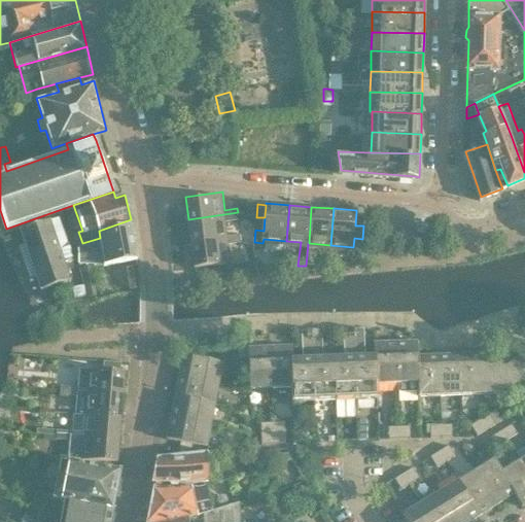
[(238,212),(188,219),(191,241),(241,235),(240,231),(228,233),(225,218),(238,216),(238,212)]
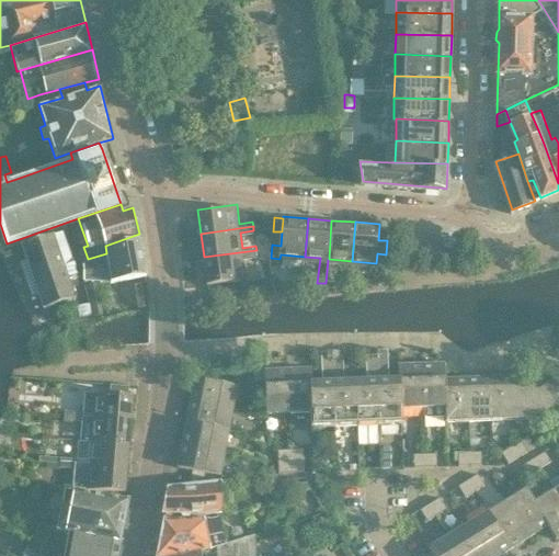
[(389,227),(379,226),(378,240),(387,240),(389,227)]
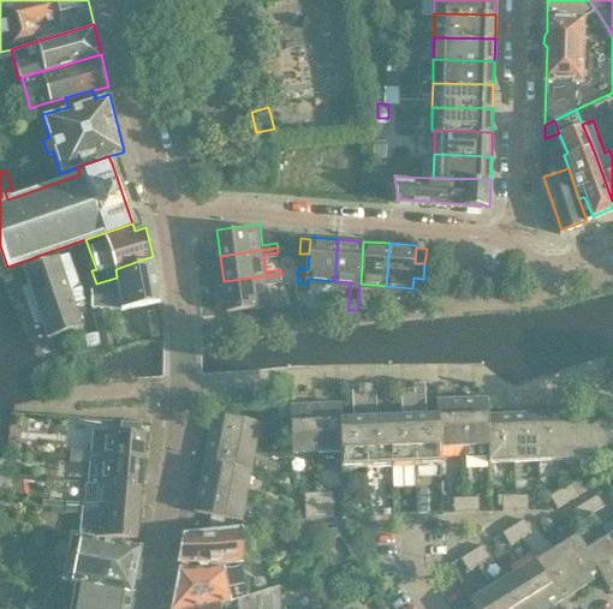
[(55,254),(22,266),(28,282),(22,285),(35,324),(42,322),(47,336),(82,324),(73,302),(85,297),(70,254),(57,257),(55,254)]
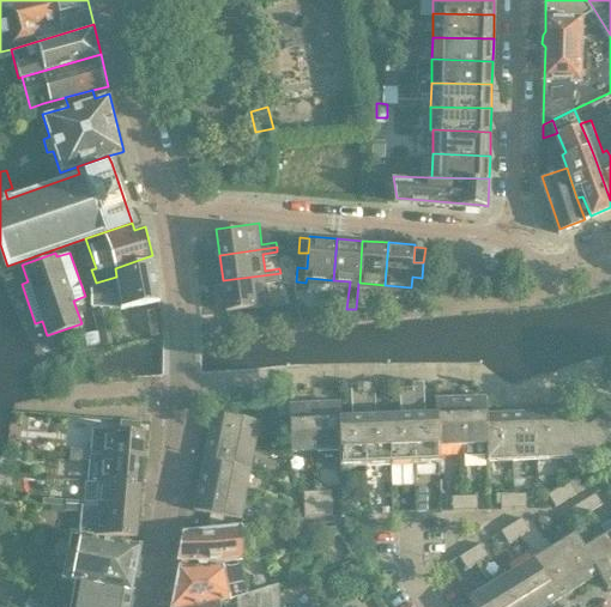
[(308,253),(298,253),(297,267),(307,268),(308,253)]
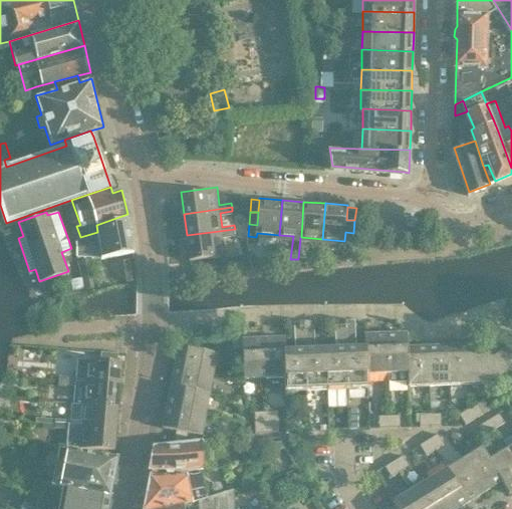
[(135,250),(128,215),(128,214),(96,225),(97,232),(80,237),(77,237),(77,254),(102,255),(101,256),(135,250)]
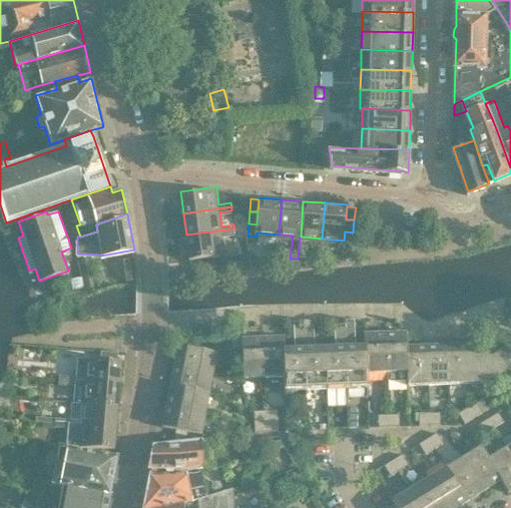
[(234,228),(186,234),(189,258),(225,252),(222,234),(234,232),(234,228)]
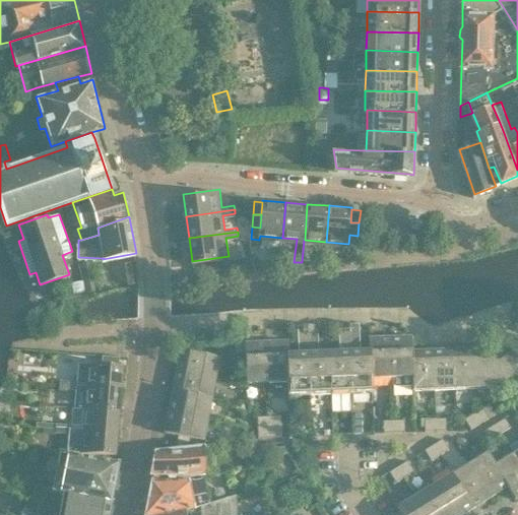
[(96,288),(90,259),(82,259),(88,290),(96,288)]
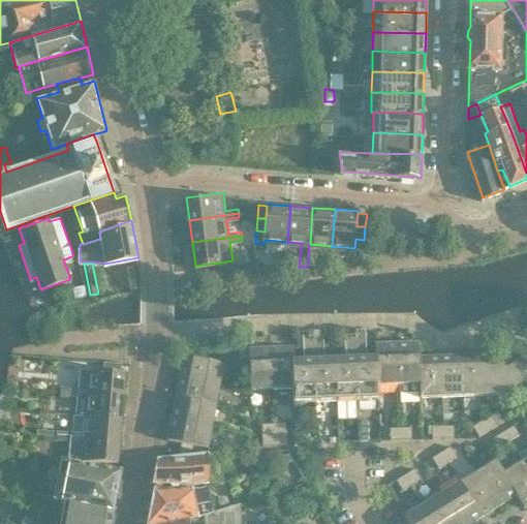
[(86,282),(73,285),(75,296),(88,294),(86,282)]
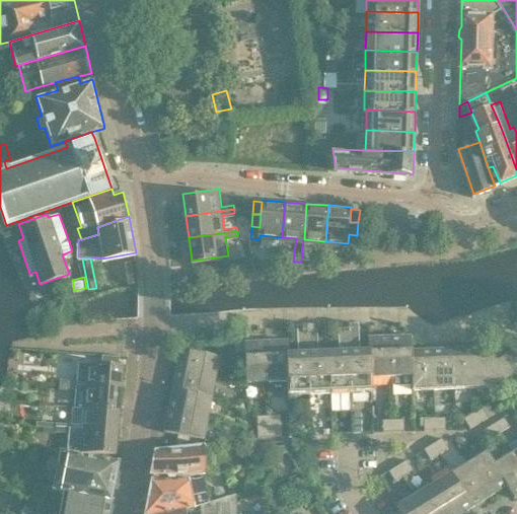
[(353,389),(349,319),(339,320),(340,350),(329,350),(331,390),(353,389)]
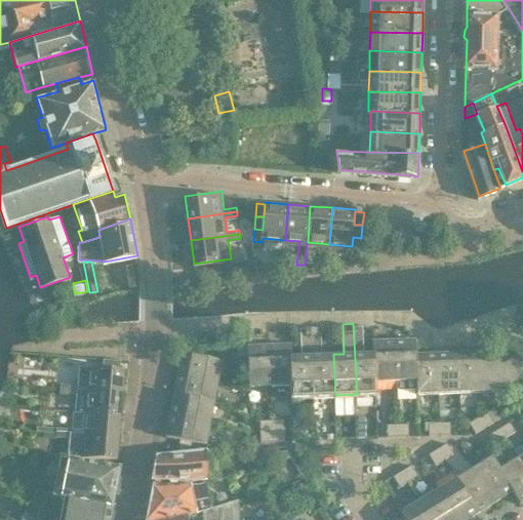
[(376,378),(375,353),(374,352),(365,353),(363,323),(353,323),(357,394),(377,393),(376,378)]
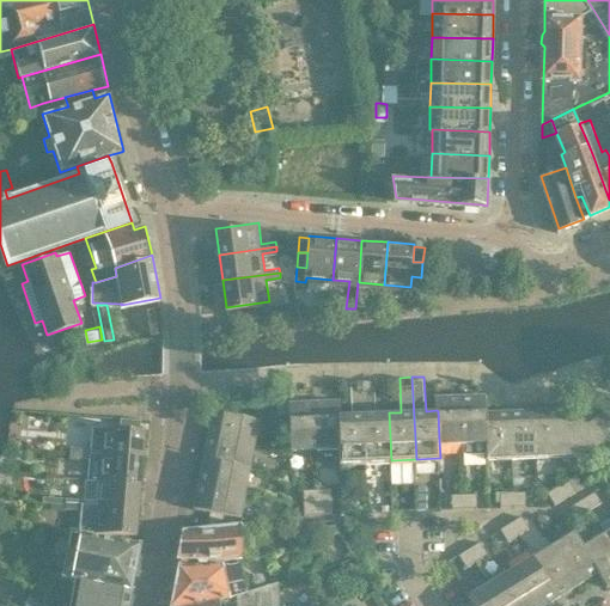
[(366,461),(364,379),(352,379),(353,414),(341,415),(339,415),(340,445),(341,461),(366,461)]
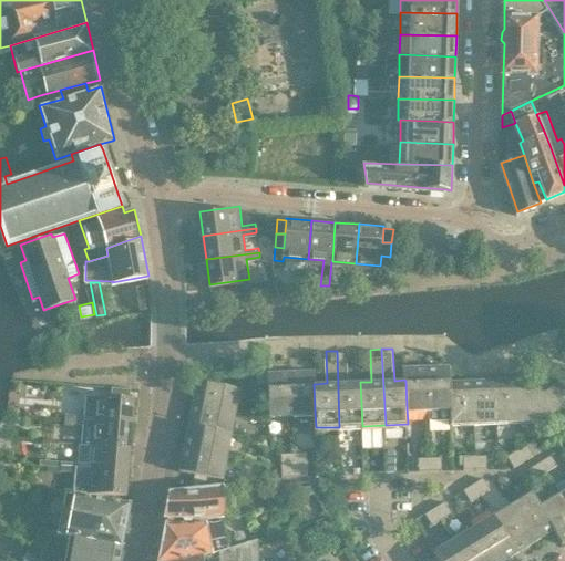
[(362,426),(360,382),(349,382),(348,351),(337,351),(339,427),(362,426)]
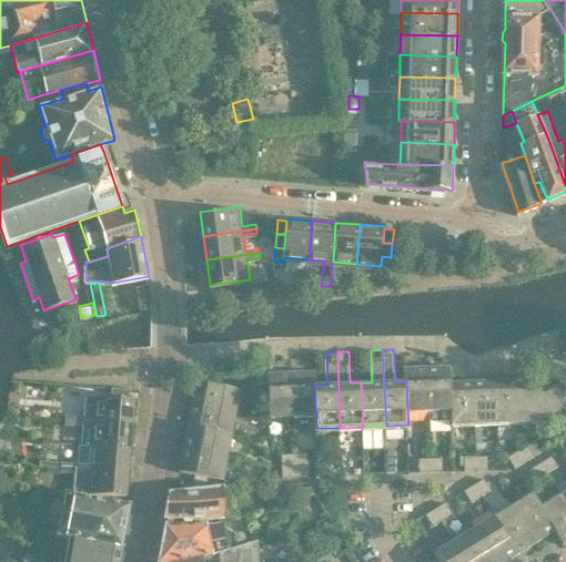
[(451,407),(450,379),(453,379),(452,363),(427,364),(430,408),(430,418),(452,417),(451,407)]
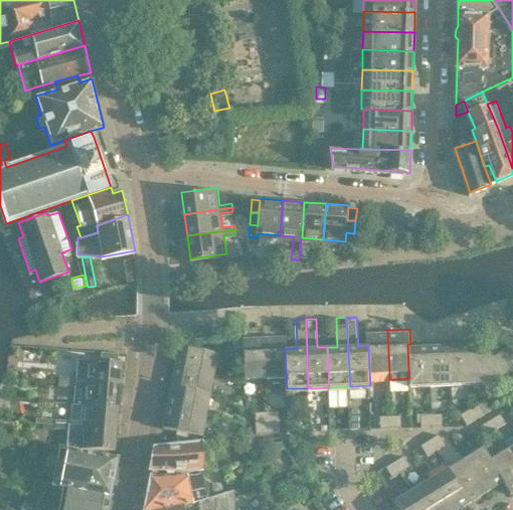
[(366,331),(367,345),(368,346),(369,371),(389,370),(387,330),(366,331)]
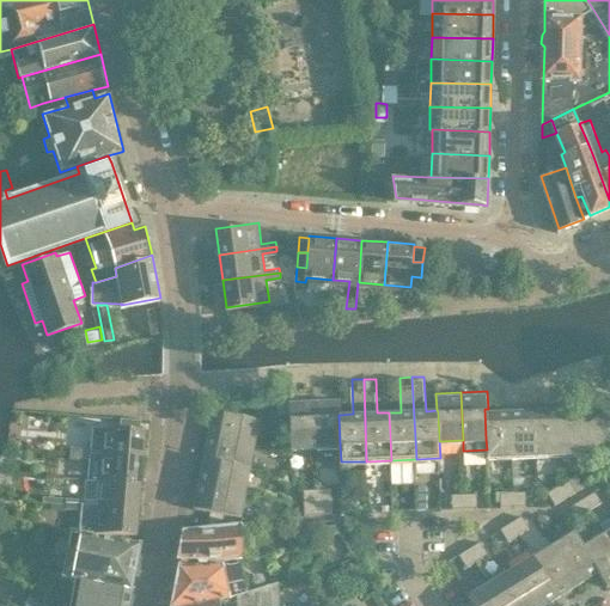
[(341,397),(316,398),(317,446),(340,445),(339,415),(341,415),(341,397)]
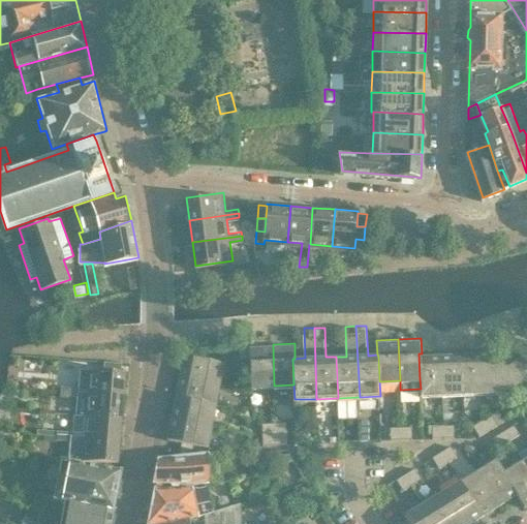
[(273,344),(250,345),(239,345),(240,359),(250,358),(251,387),(274,386),(273,344)]
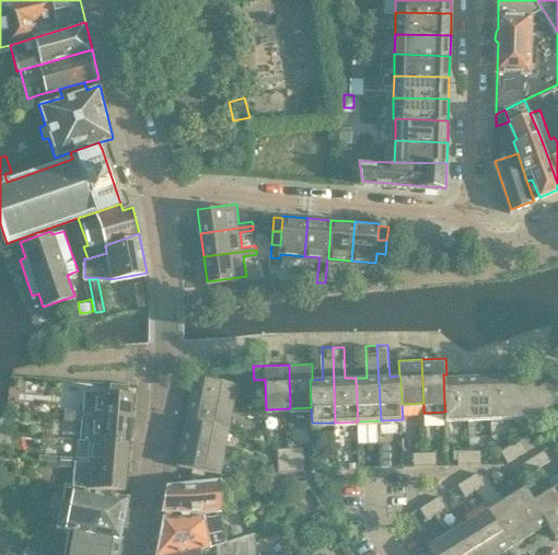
[(557,381),(550,370),(512,371),(514,415),(538,414),(557,401),(557,381)]
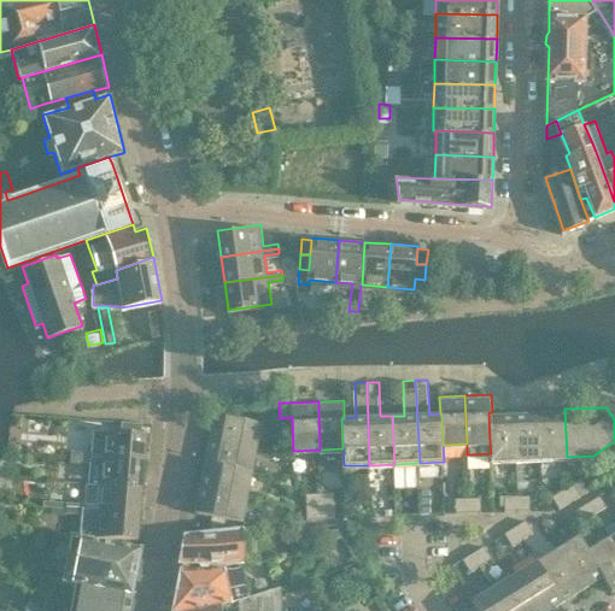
[(564,409),(540,410),(542,458),(567,457),(564,409)]
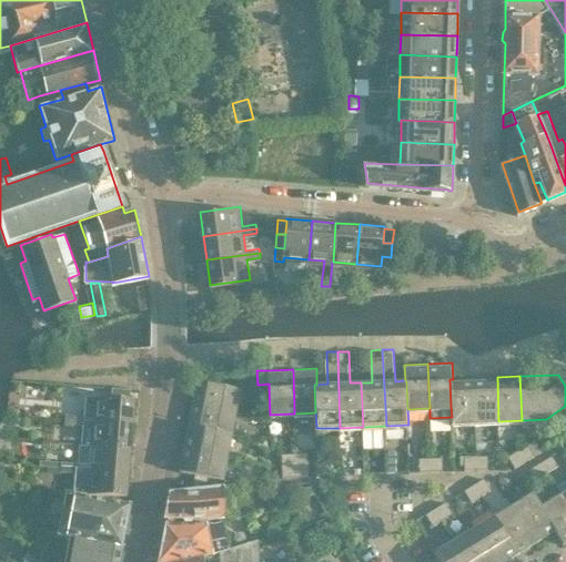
[(497,377),(474,378),(476,422),(498,421),(497,377)]
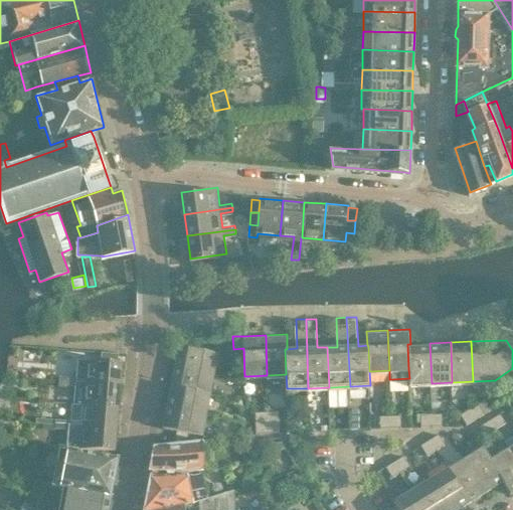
[(180,343),(176,364),(215,371),(219,350),(180,343)]
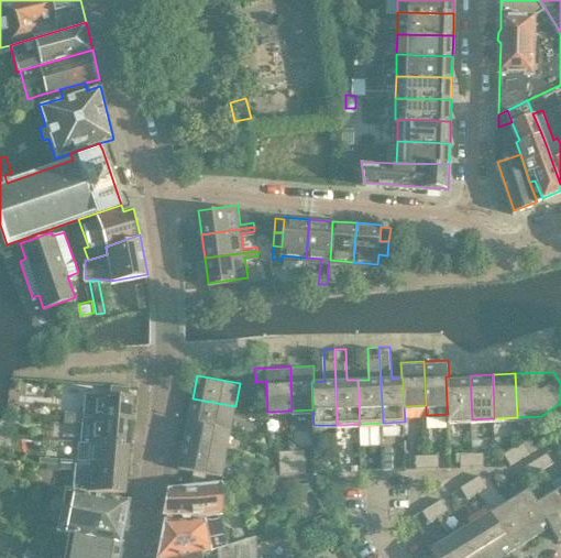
[(472,419),(470,375),(449,376),(446,376),(447,404),(448,414),(448,419),(472,419)]
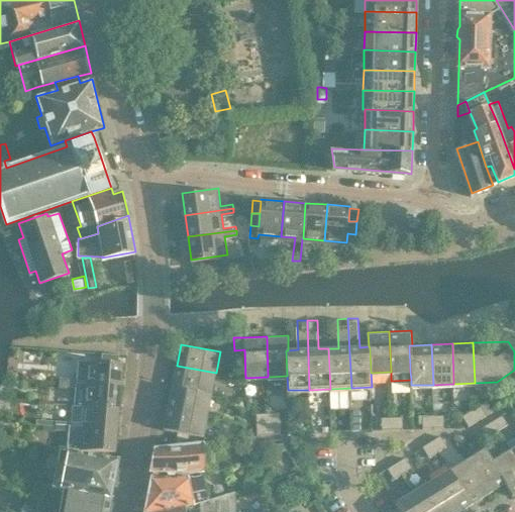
[(103,350),(102,360),(119,361),(120,352),(103,350)]
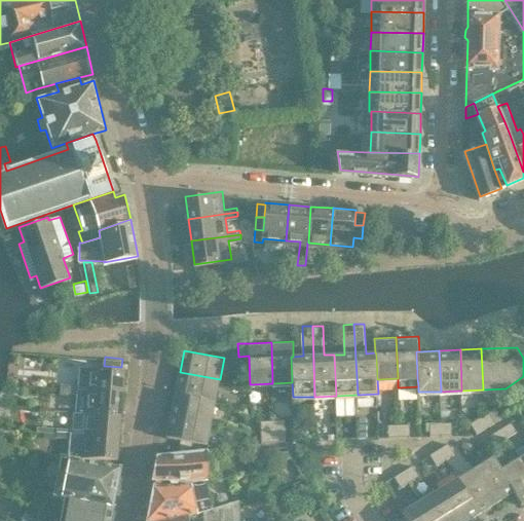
[(121,367),(104,366),(81,364),(79,383),(62,381),(62,385),(123,391),(125,368),(121,367)]
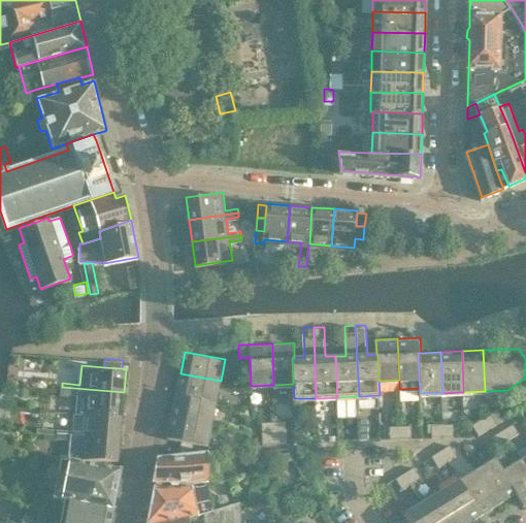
[(221,381),(181,373),(176,394),(217,401),(221,381)]
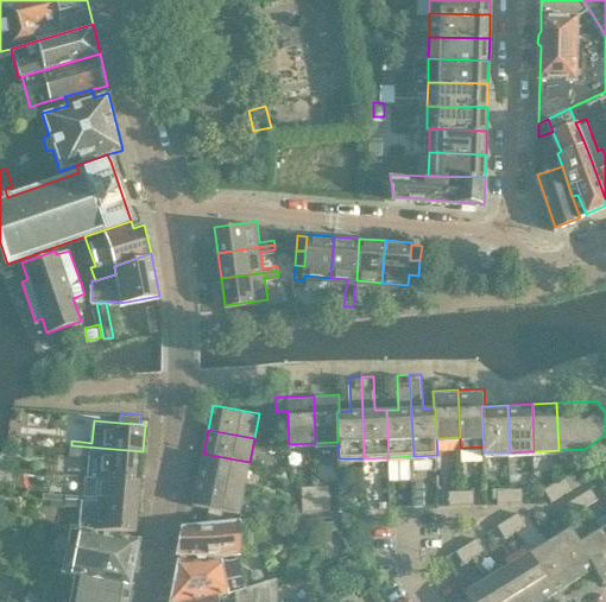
[(140,477),(143,451),(71,445),(71,450),(92,452),(89,473),(99,474),(140,477)]
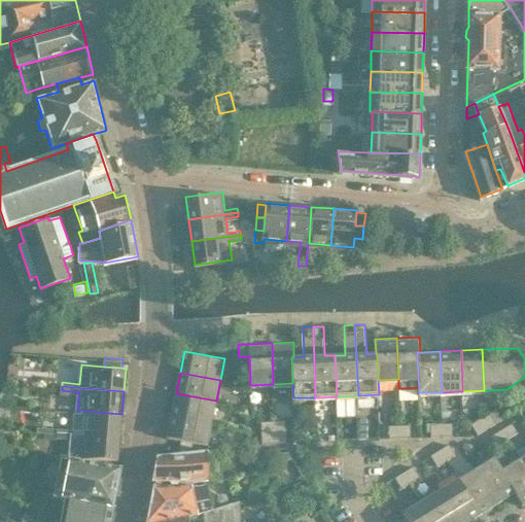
[(216,401),(176,393),(172,415),(212,422),(216,401)]
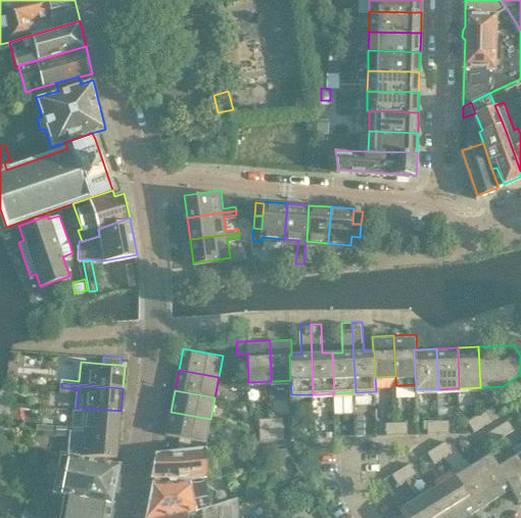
[(500,413),(493,403),(486,407),(493,417),(500,413)]
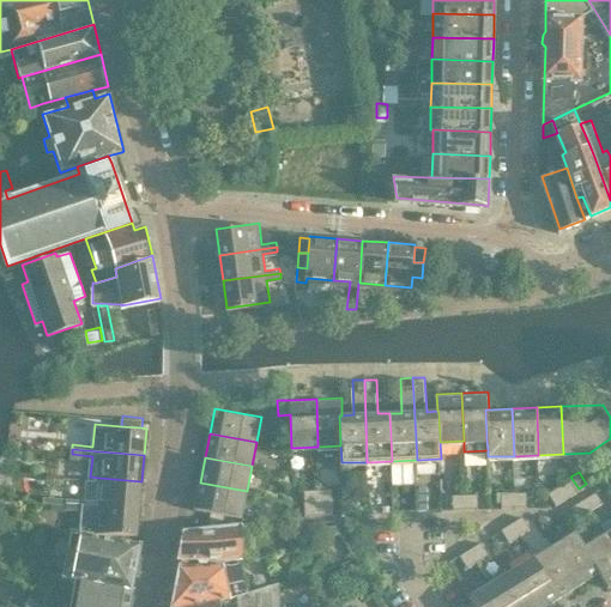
[(570,477),(560,483),(567,496),(579,489),(570,477)]
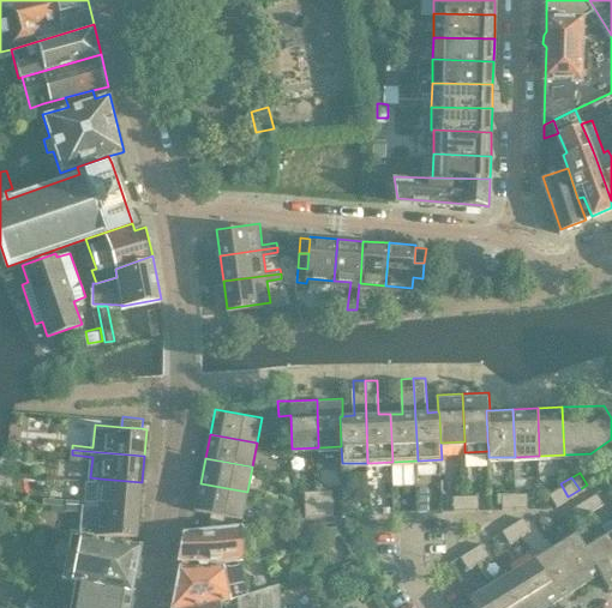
[(142,482),(100,479),(99,499),(69,498),(67,503),(141,507),(142,482)]
